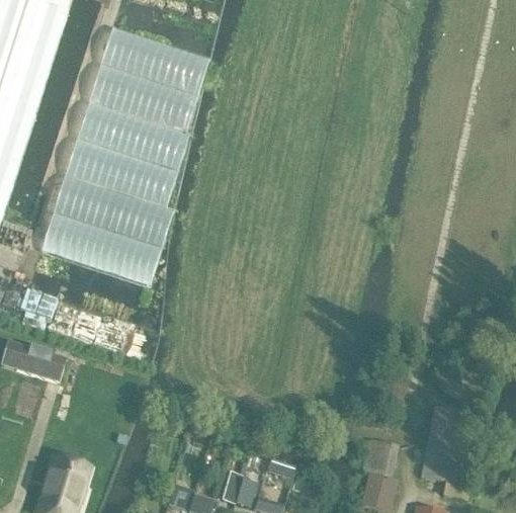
[(0,0),(0,224),(2,219),(68,12),(28,0),(0,0)]
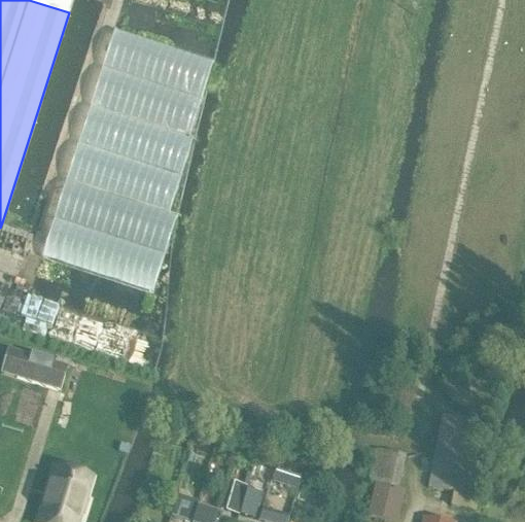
[(42,254),(153,290),(177,216),(169,213),(194,137),(189,135),(214,59),(115,27),(91,103),(66,180),(42,254)]
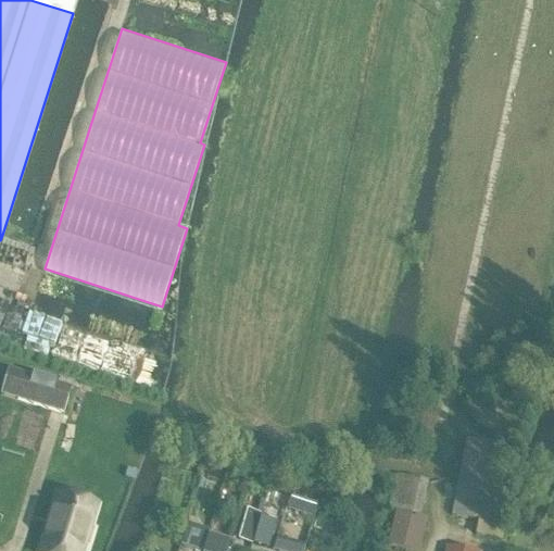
[(138,323),(122,374),(149,383),(164,332),(138,323)]
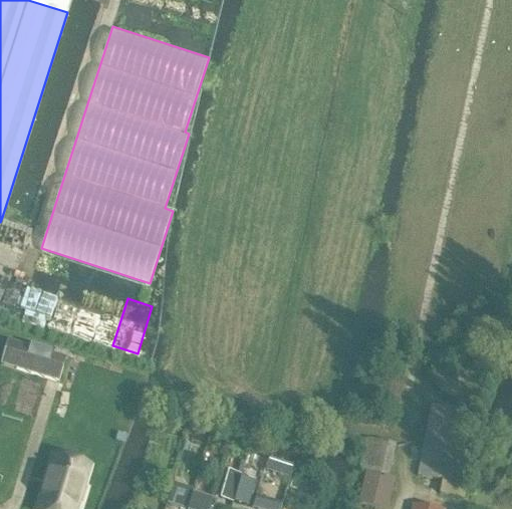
[(9,337),(2,360),(18,365),(60,377),(67,354),(52,350),(9,337)]
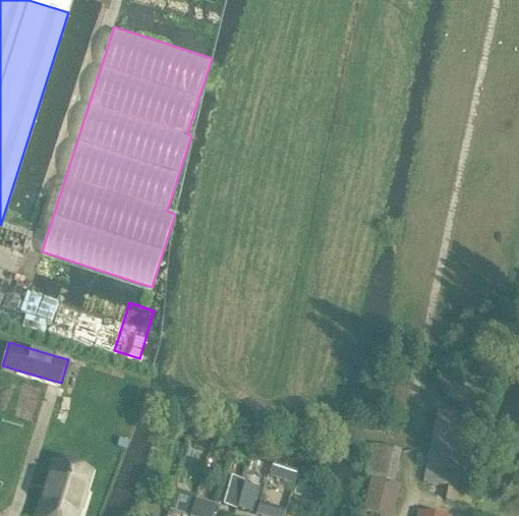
[(471,503),(473,491),(465,489),(478,417),(439,409),(424,480),(449,485),(447,498),(471,503)]
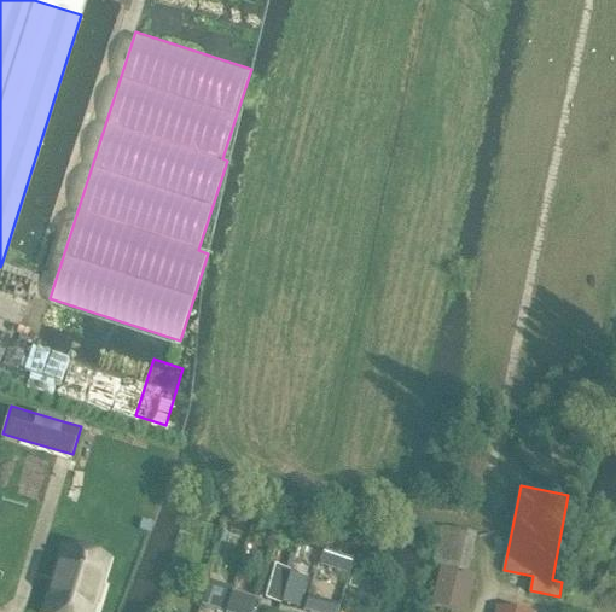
[(144,517),(140,526),(150,529),(154,519),(144,517)]
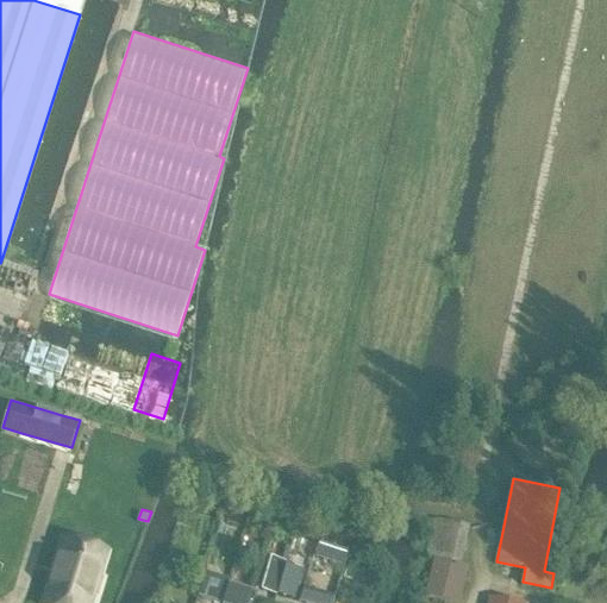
[(437,516),(427,554),(437,557),(461,563),(470,525),(437,516)]
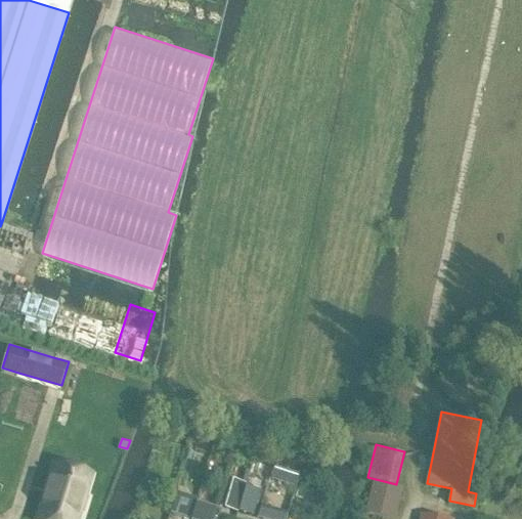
[(57,462),(40,518),(76,518),(80,509),(82,510),(87,494),(84,494),(91,472),(57,462)]
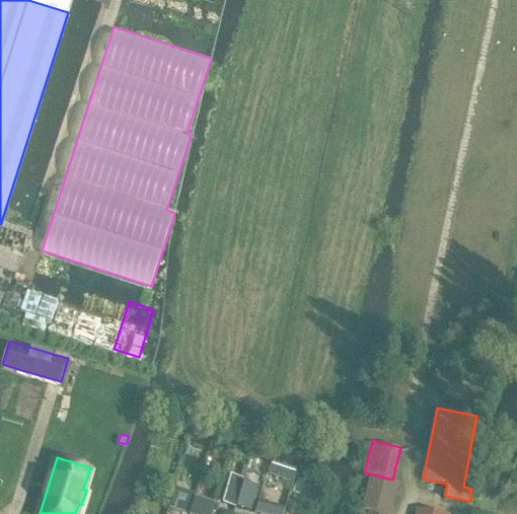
[(272,461),(269,471),(275,472),(278,462),(272,461)]
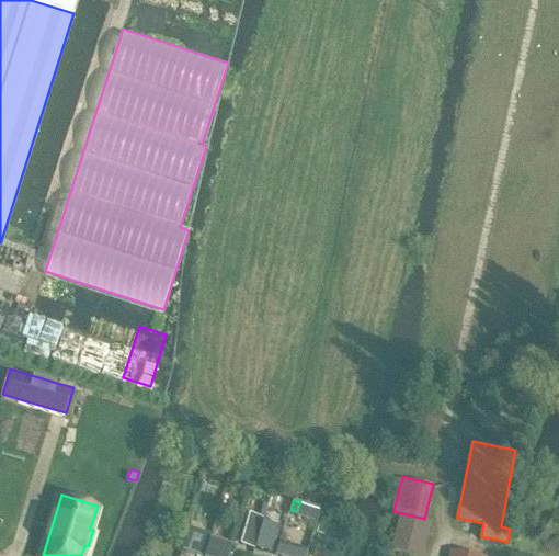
[(251,510),(242,540),(254,543),(255,543),(264,514),(263,513),(251,510)]
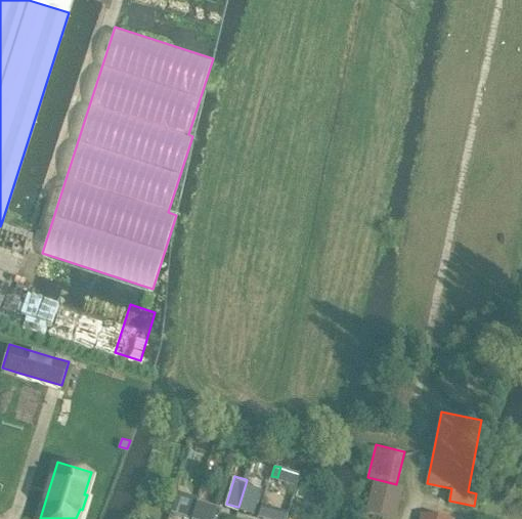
[(247,485),(240,508),(255,513),(262,490),(248,485),(247,485)]
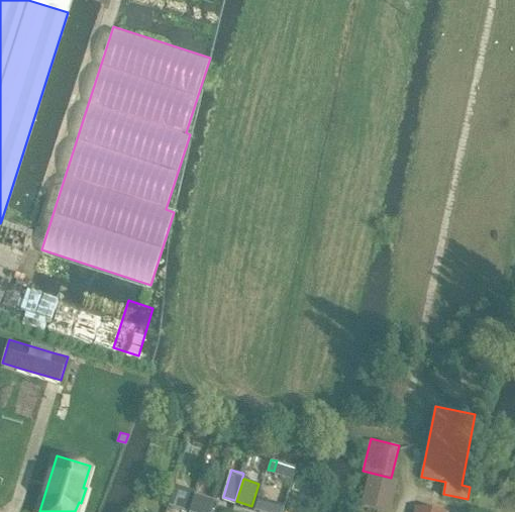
[(177,483),(170,504),(189,509),(190,510),(196,493),(197,489),(194,488),(177,483)]
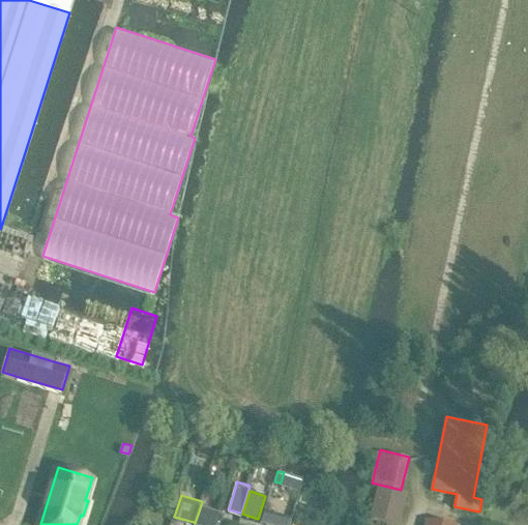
[(195,523),(195,524),(199,524),(215,524),(220,512),(218,512),(201,505),(195,523)]
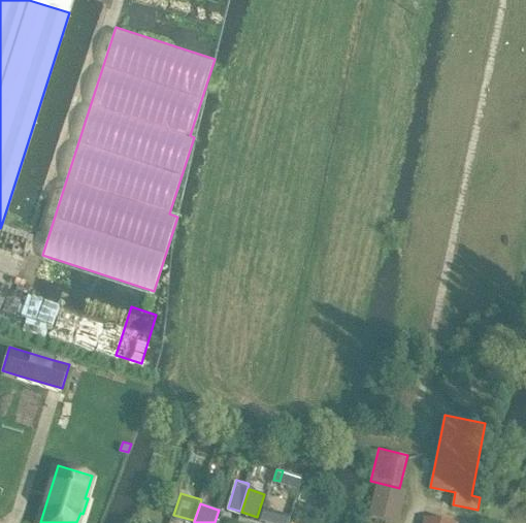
[(261,519),(274,522),(290,522),(293,516),(264,508),(261,519)]
